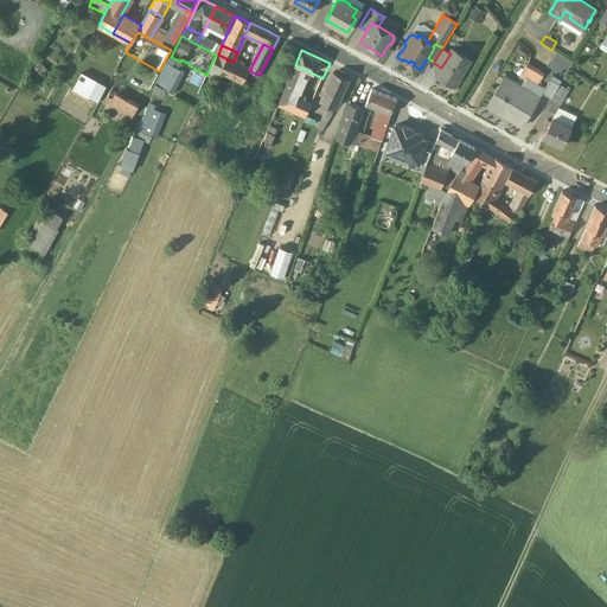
[(451,53),(441,68),(438,74),(445,78),(443,80),(454,85),(465,65),(460,63),(464,57),(452,50),(449,53),(451,53)]
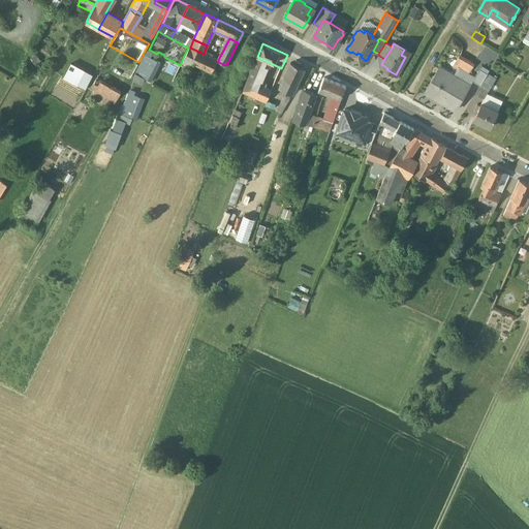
[(204,54),(190,48),(185,59),(192,63),(212,72),(218,62),(218,61),(218,60),(204,54)]
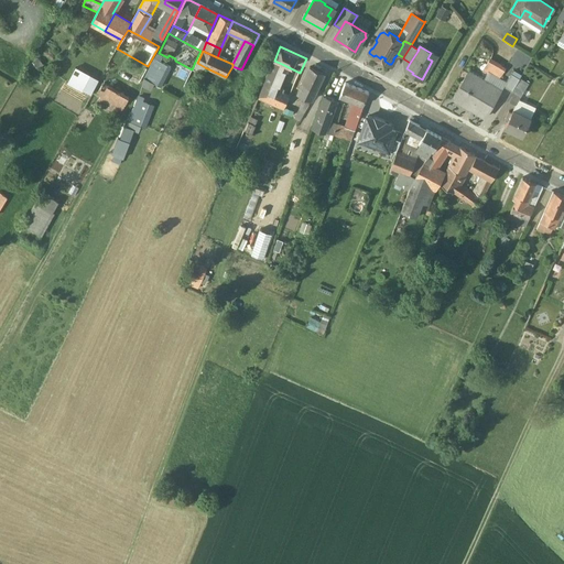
[(154,60),(144,79),(153,84),(163,64),(154,60)]
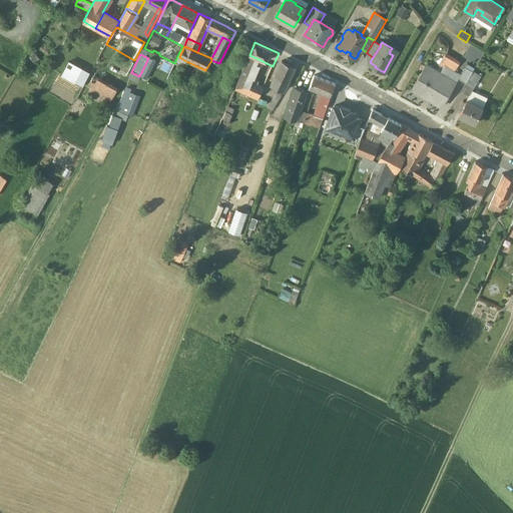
[(249,55),(240,77),(251,82),(259,65),(254,64),(257,58),(249,55)]
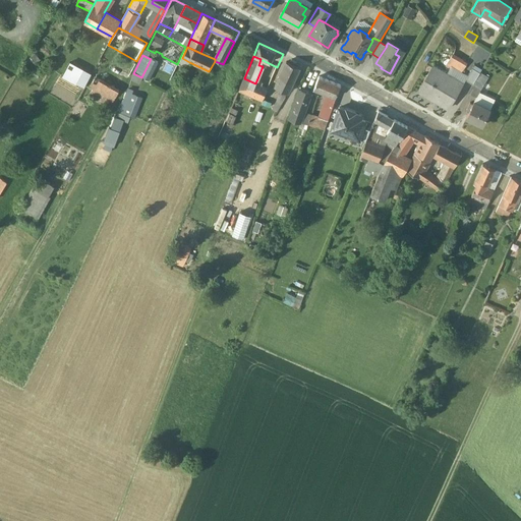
[(182,58),(180,57),(177,64),(187,67),(189,62),(182,58)]
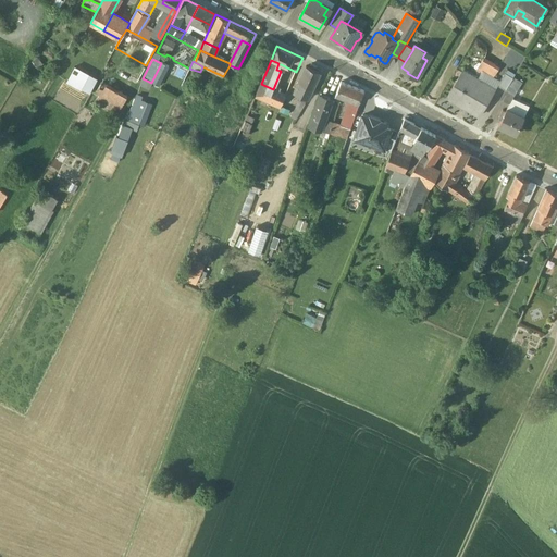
[(321,73),(306,66),(294,93),(309,99),(321,73)]
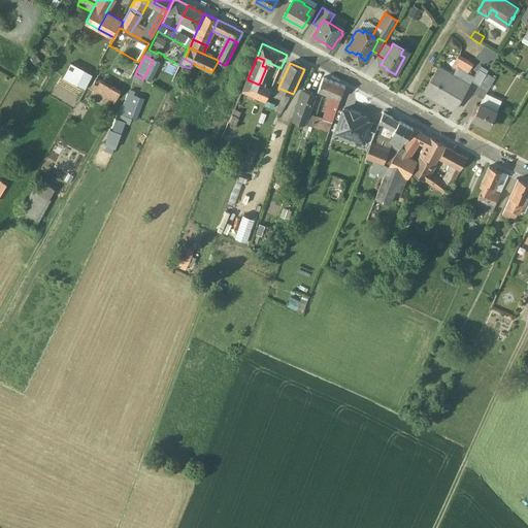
[(73,64),(65,79),(85,89),(93,75),(73,64)]
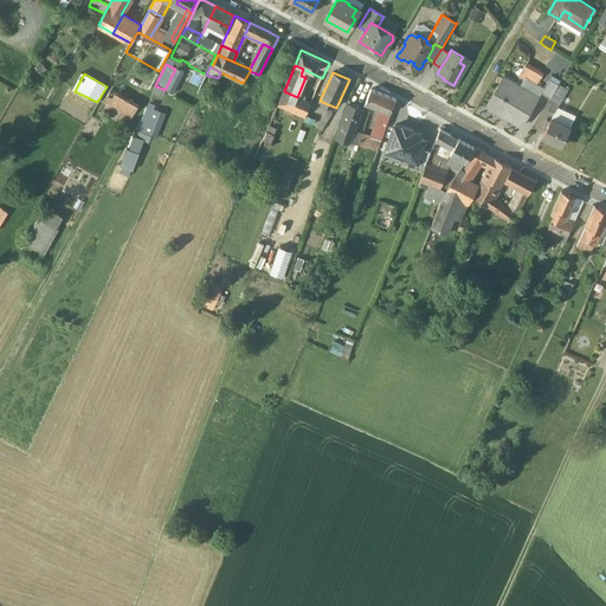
[(559,85),(549,79),(541,94),(549,98),(559,85)]
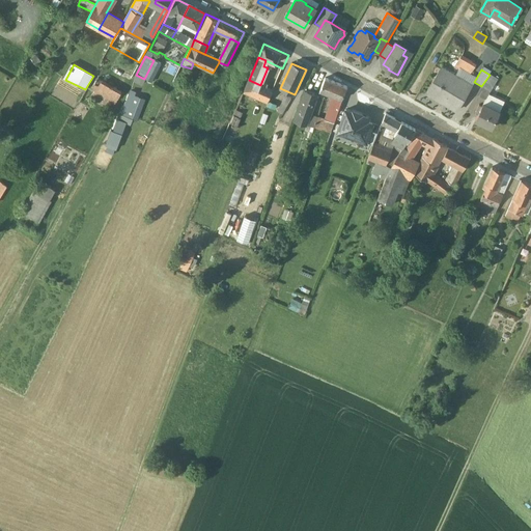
[(458,83),(439,72),(426,92),(456,110),(471,85),(460,79),(458,83)]
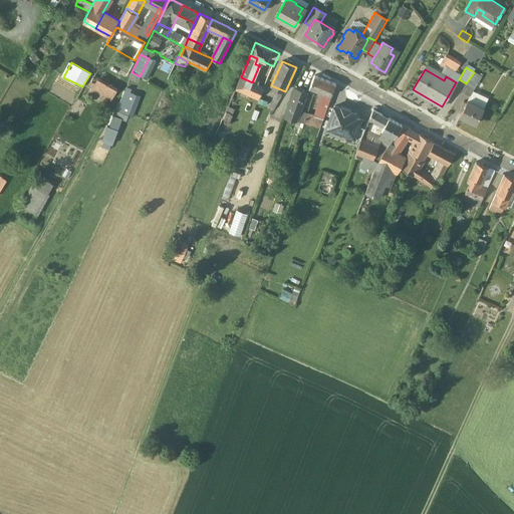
[(481,76),(474,72),(466,83),(461,91),(470,96),(472,91),(481,76)]
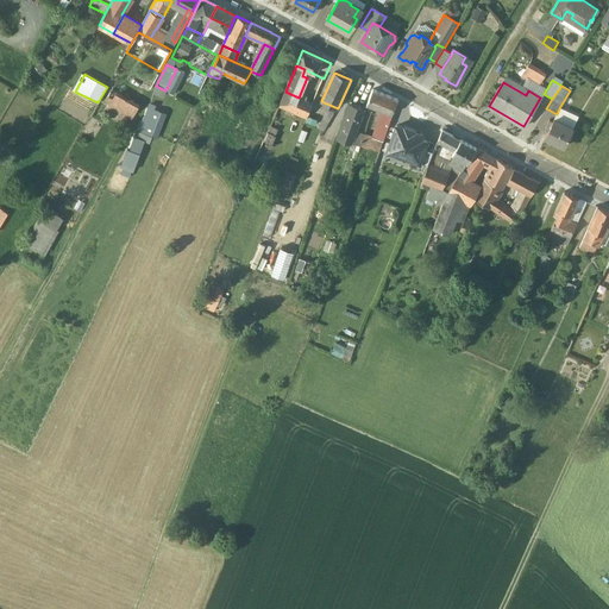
[(112,90),(105,104),(114,108),(120,96),(112,90)]
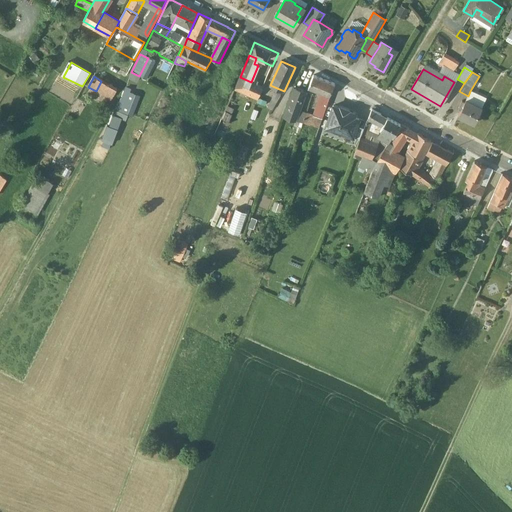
[(335,84),(313,76),(308,88),(322,93),(330,97),(335,84)]
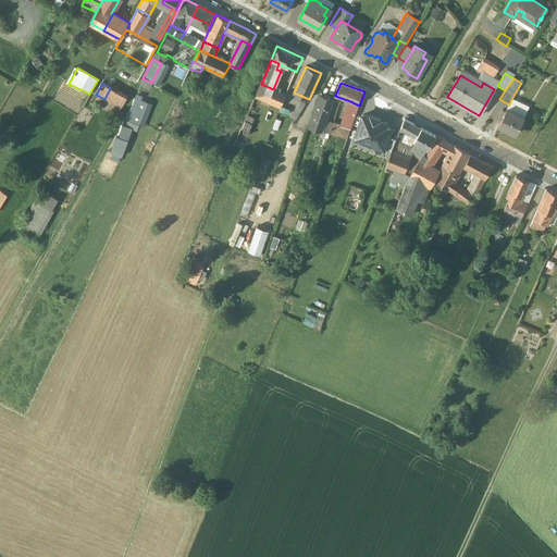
[(255,96),(273,104),(279,91),(277,91),(275,90),(273,89),(261,84),(255,96)]
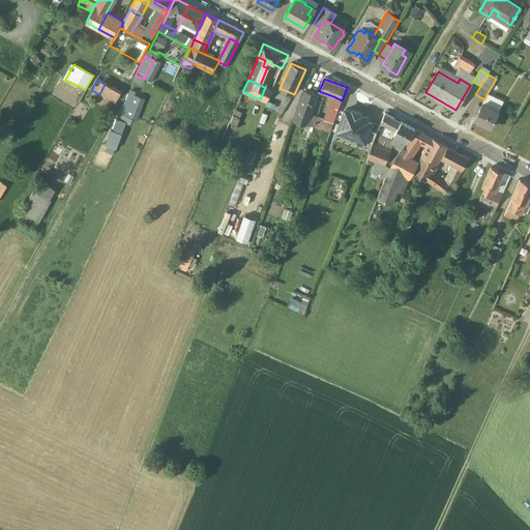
[(121,92),(105,84),(99,94),(115,102),(121,92)]
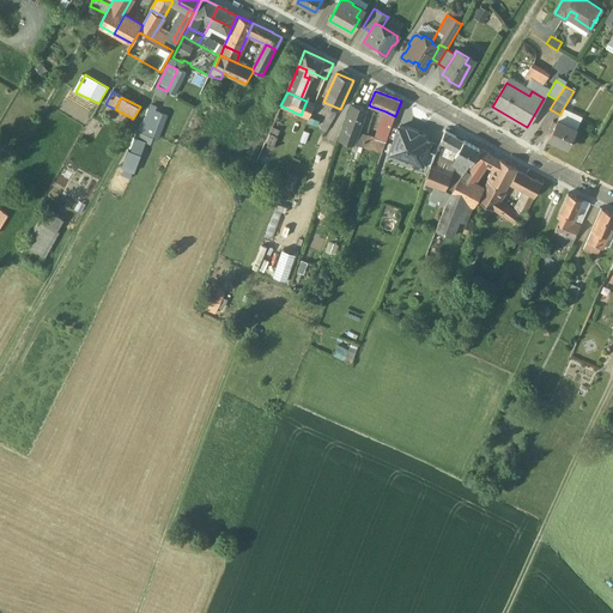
[(315,104),(307,101),(301,115),(309,119),(315,104)]
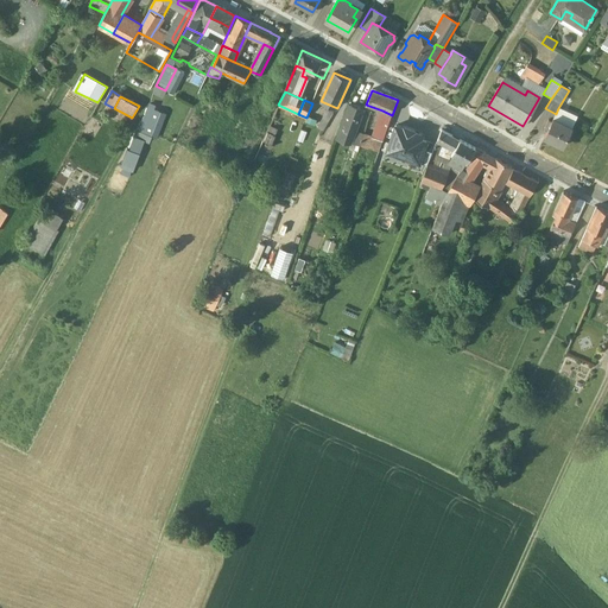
[(361,109),(348,105),(337,138),(350,143),(360,145),(363,134),(354,132),(361,109)]
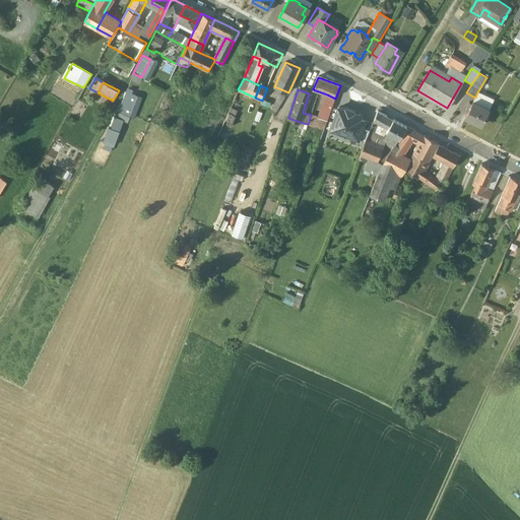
[(494,100),(477,92),(475,98),(473,102),(489,110),(494,100)]
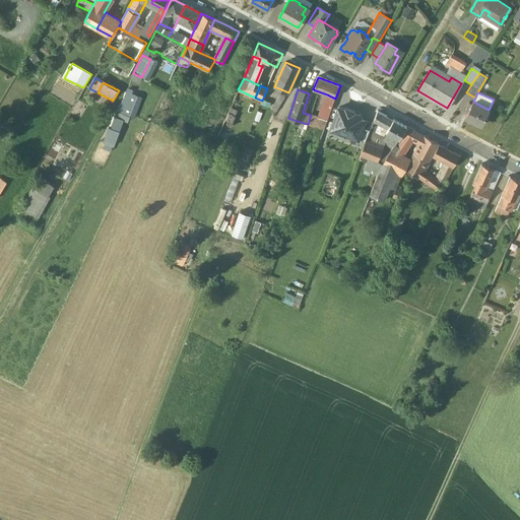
[(135,95),(128,93),(125,101),(131,104),(135,95)]
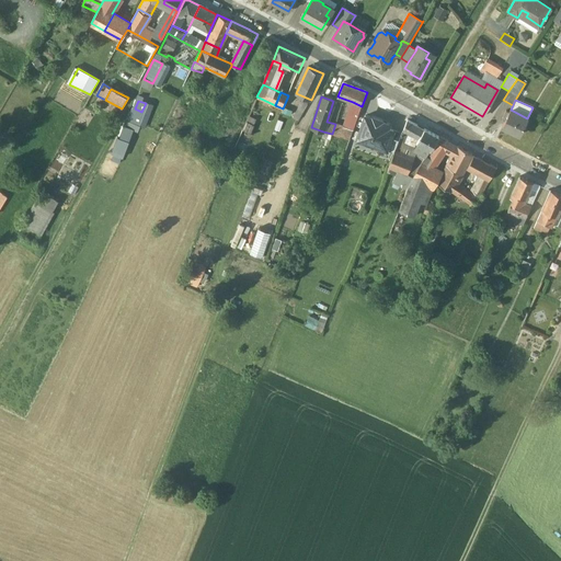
[(362,106),(353,102),(345,127),(354,129),(362,106)]
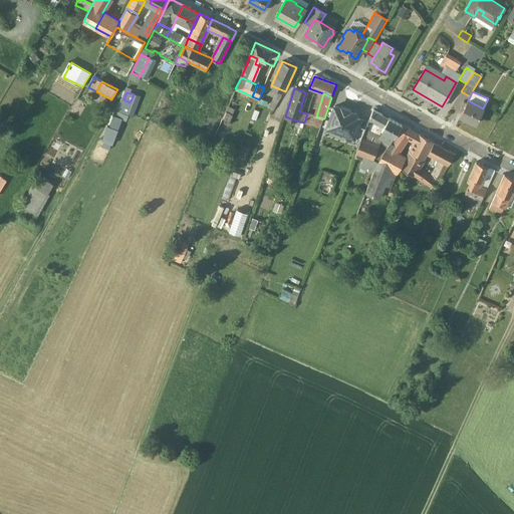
[(140,97),(134,94),(130,102),(132,103),(136,104),(137,105),(140,97)]
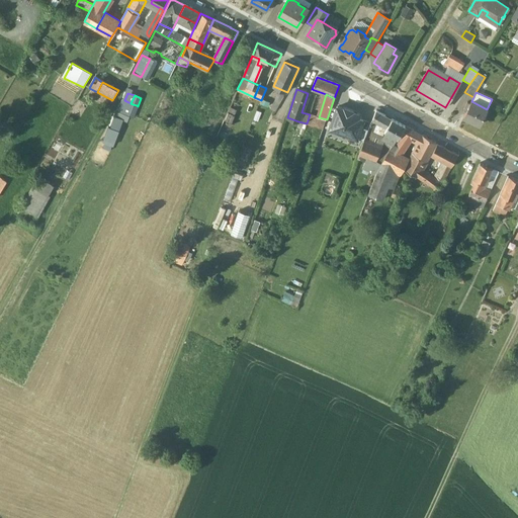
[(471,101),(470,103),(467,102),(464,109),(466,110),(463,117),(480,124),(488,109),(487,109),(471,101)]
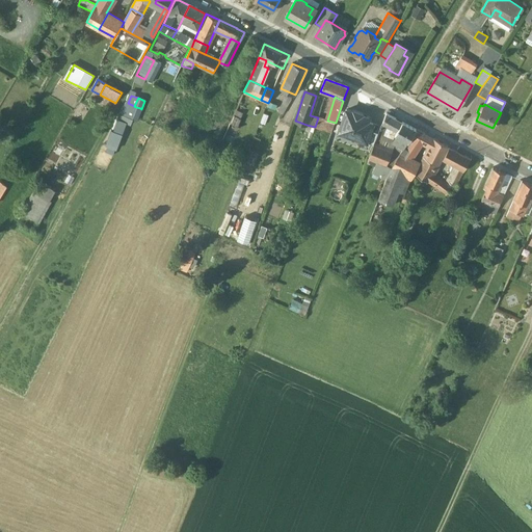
[(244,113),(237,110),(237,112),(224,141),(234,144),(240,128),(238,127),(244,113)]
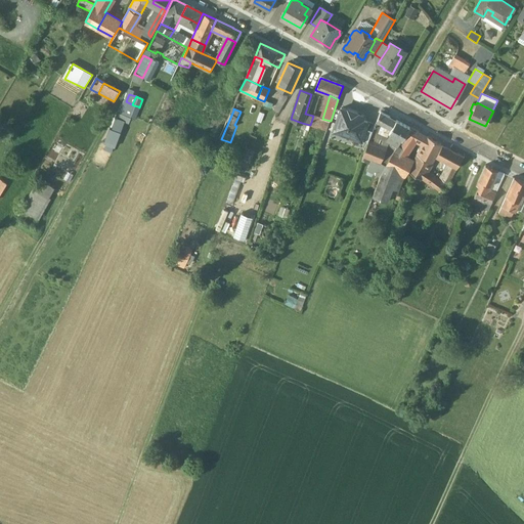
[(348,112),(341,110),(334,131),(361,140),(367,122),(362,121),(363,117),(357,115),(357,114),(348,111),(348,112)]
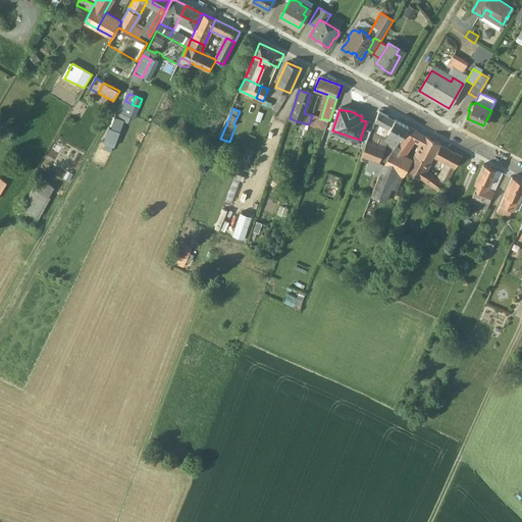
[(118,112),(117,116),(127,120),(129,116),(118,112)]
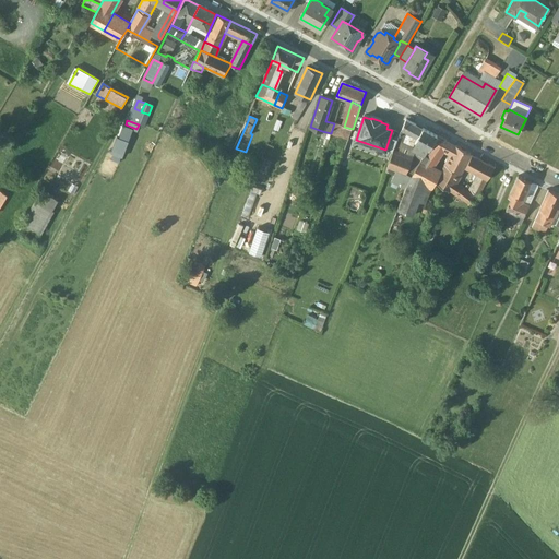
[(423,129),(406,120),(401,130),(407,132),(412,133),(418,138),(423,129)]
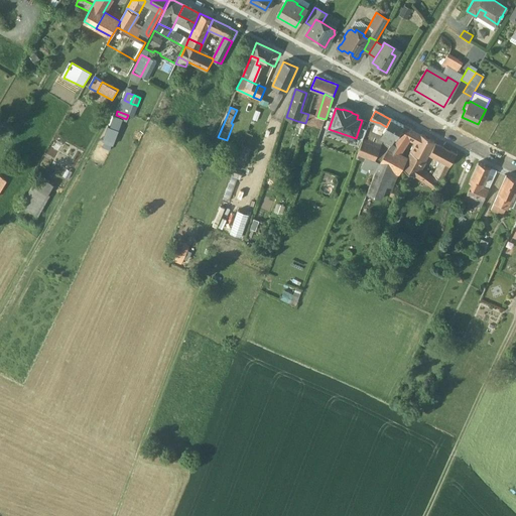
[(317,117),(308,114),(305,123),(321,128),(326,119),(317,117)]
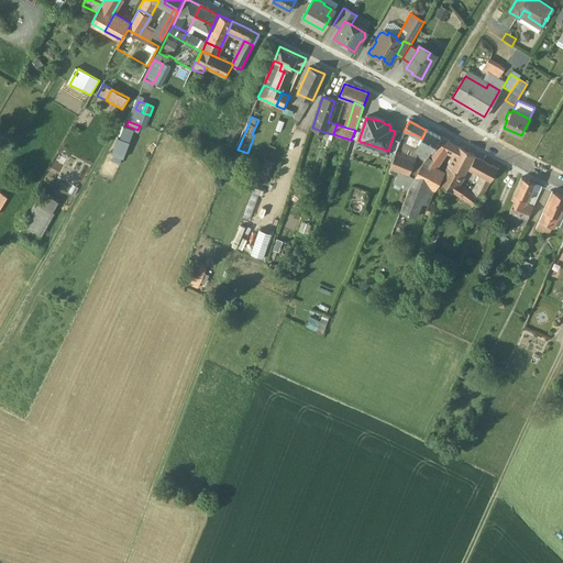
[(121,164),(133,129),(123,125),(110,159),(121,164)]
